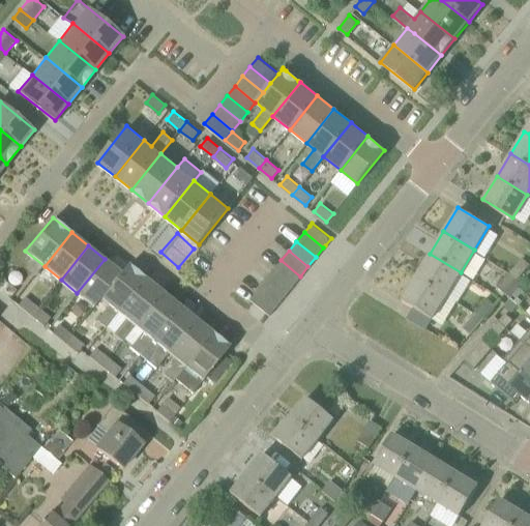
[(424,263),(416,276),(446,295),(461,272),(430,254),(424,263)]
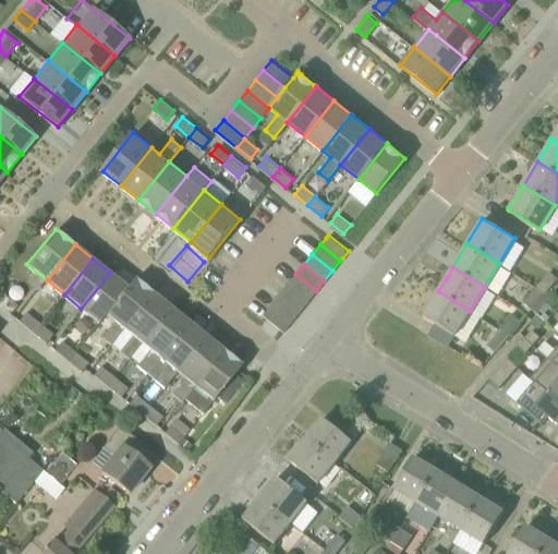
[(536,286),(545,293),(557,278),(557,277),(549,271),(536,286)]
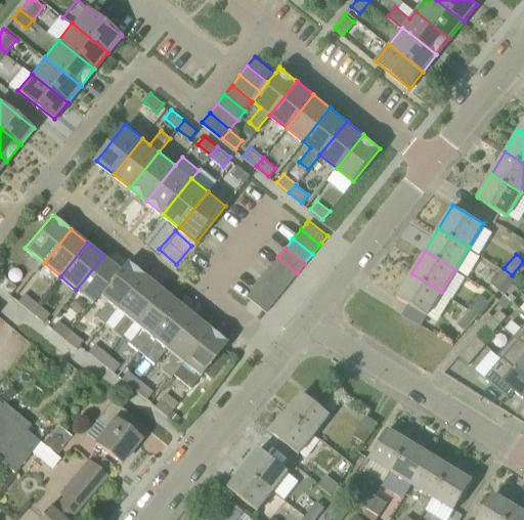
[(119,269),(103,256),(76,290),(92,302),(99,294),(119,269)]
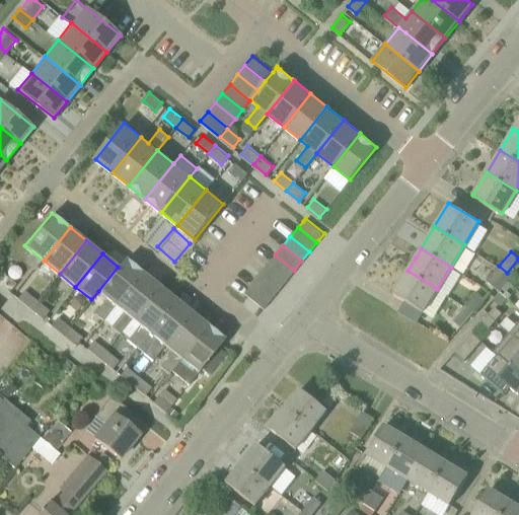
[(287,280),(294,271),(275,254),(268,265),(287,280)]
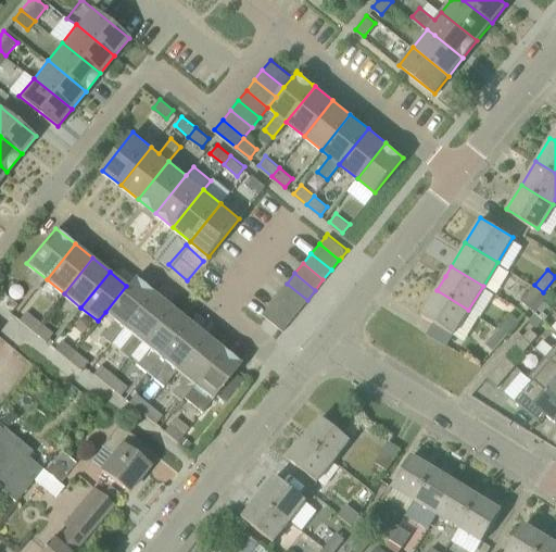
[(134,276),(126,286),(105,312),(113,318),(101,334),(111,341),(123,326),(152,290),(134,276)]
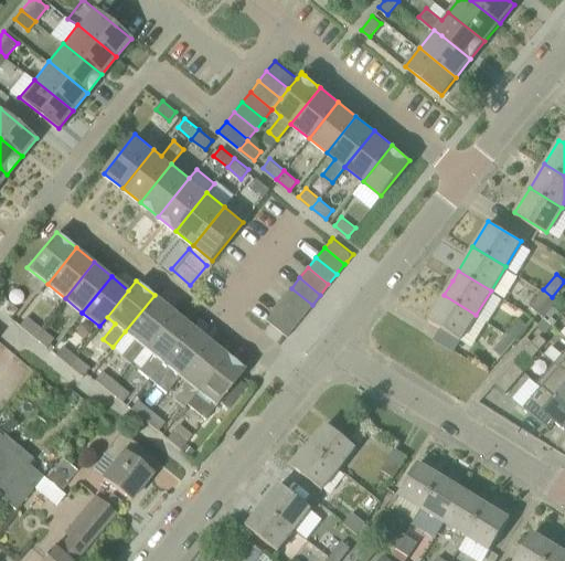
[(304,315),(312,305),(291,288),(284,298),(304,315)]
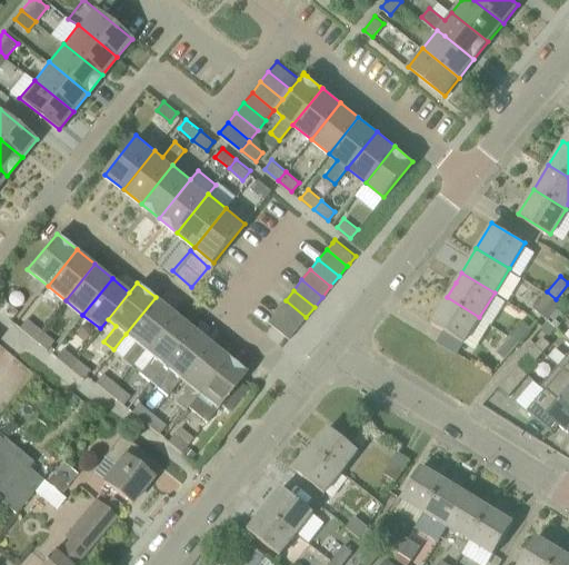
[(543,314),(556,299),(547,291),(535,306),(543,314)]
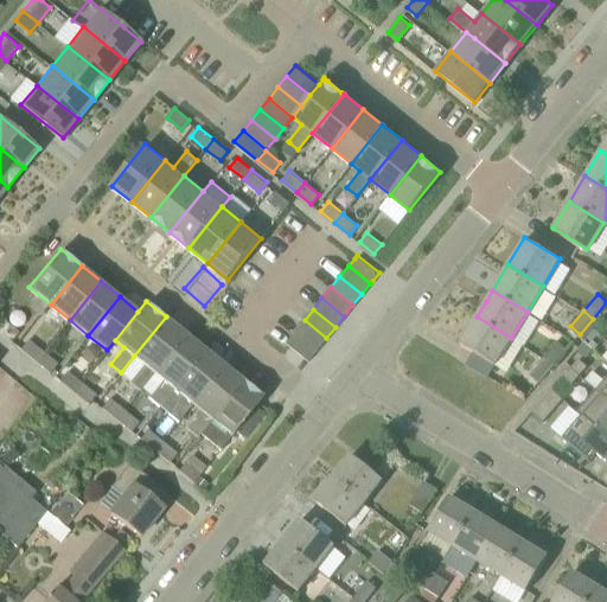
[(140,388),(154,371),(185,333),(166,316),(134,356),(142,363),(129,379),(140,388)]
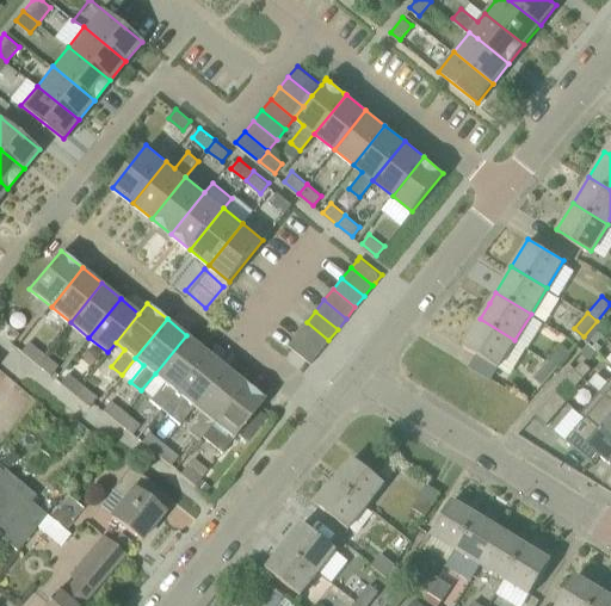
[(499,366),(514,340),(480,319),(463,345),(499,366)]
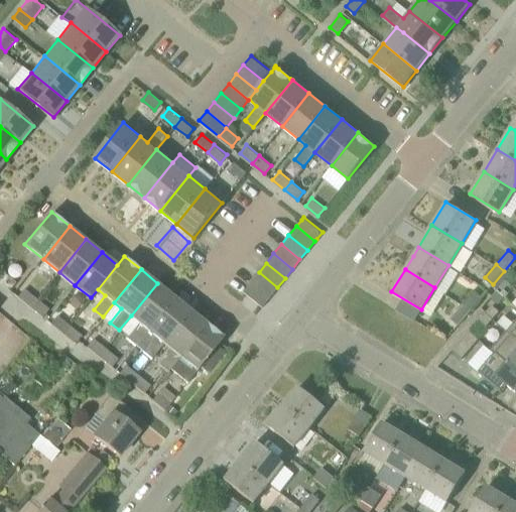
[(0,274),(0,281),(9,288),(16,280),(3,270),(0,274)]
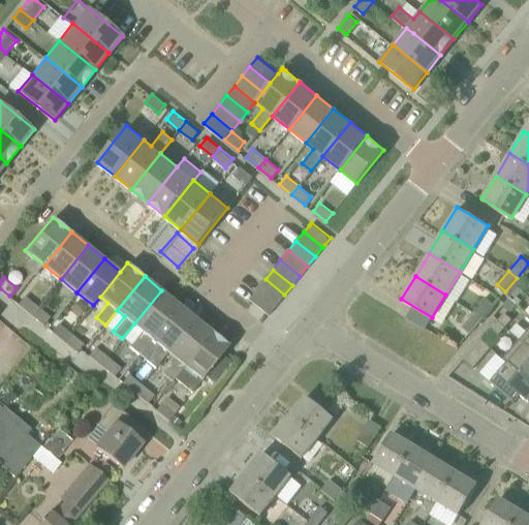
[(277,304),(284,295),(266,279),(257,288),(277,304)]
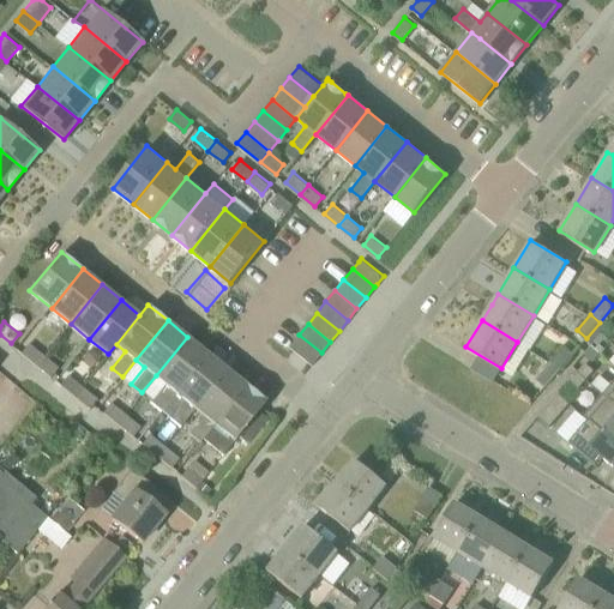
[(602,331),(594,339),(594,341),(597,343),(595,347),(600,350),(601,351),(606,347),(600,343),(607,335),(602,331)]
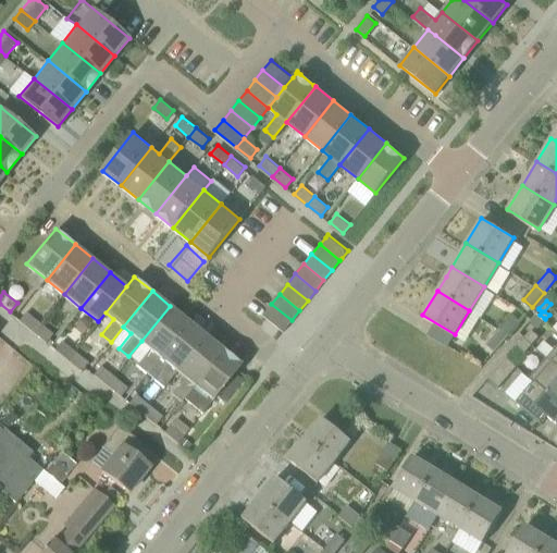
[(271,304),(268,308),(263,314),(284,330),(292,320),(271,304)]
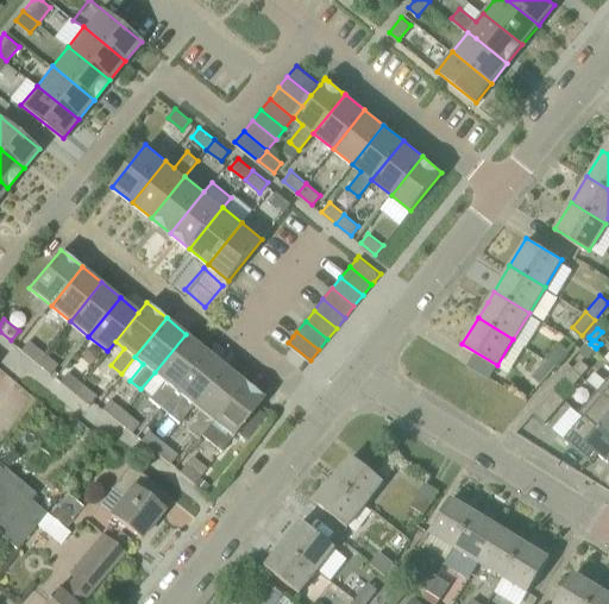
[(205,350),(186,334),(155,372),(163,381),(150,397),(159,406),(162,402),(174,388),(205,350)]
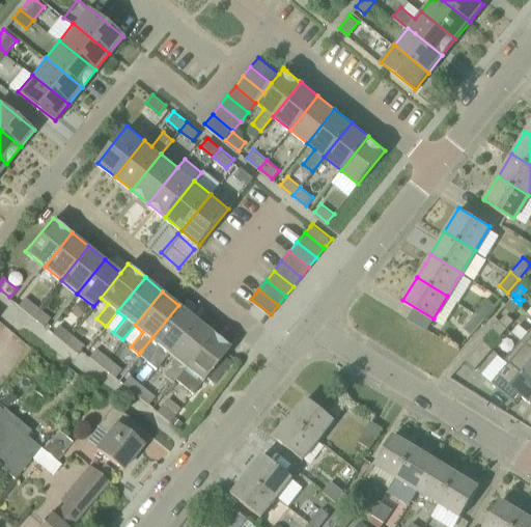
[(31,314),(37,306),(25,296),(18,304),(31,314)]
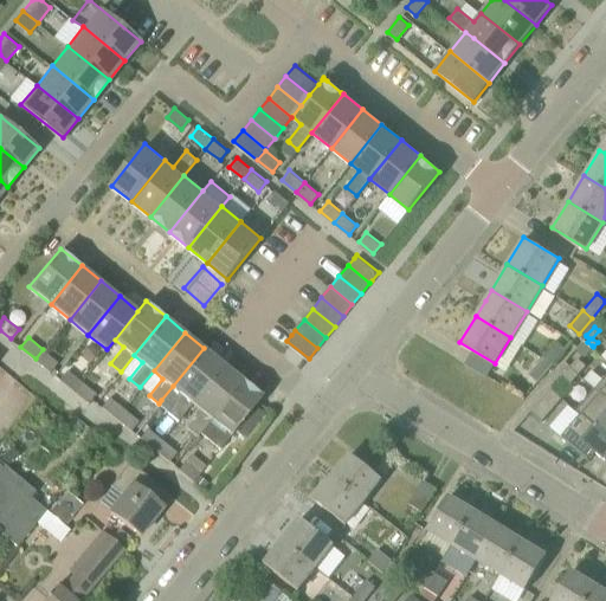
[(584,338),(577,347),(584,354),(591,346),(584,338)]
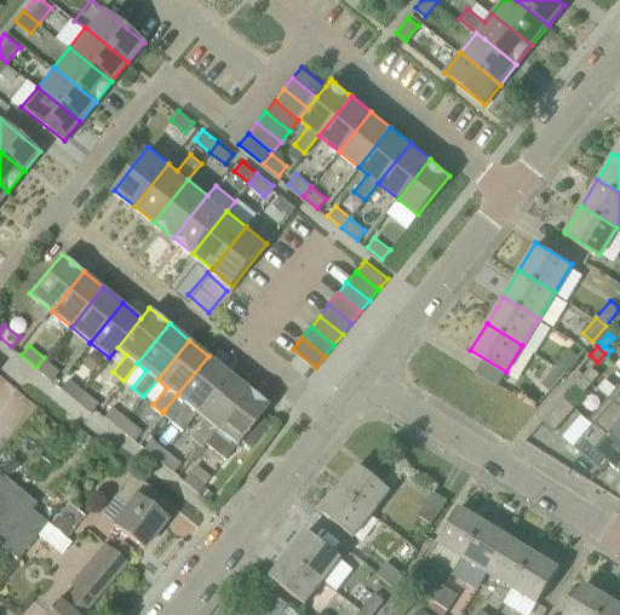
[(569,348),(555,365),(564,373),(579,356),(569,348)]
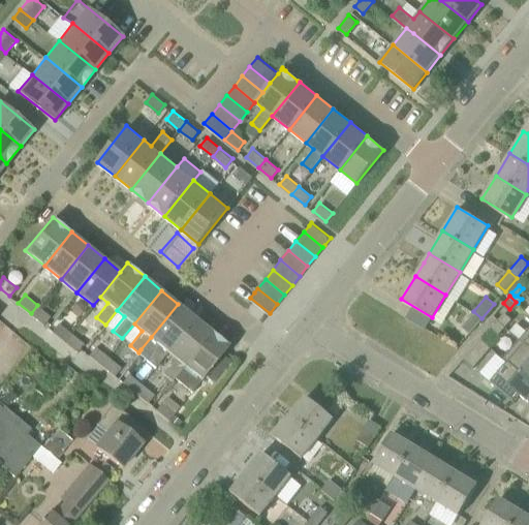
[(167,351),(195,317),(178,304),(151,337),(158,343),(147,359),(155,365),(167,350),(167,351)]
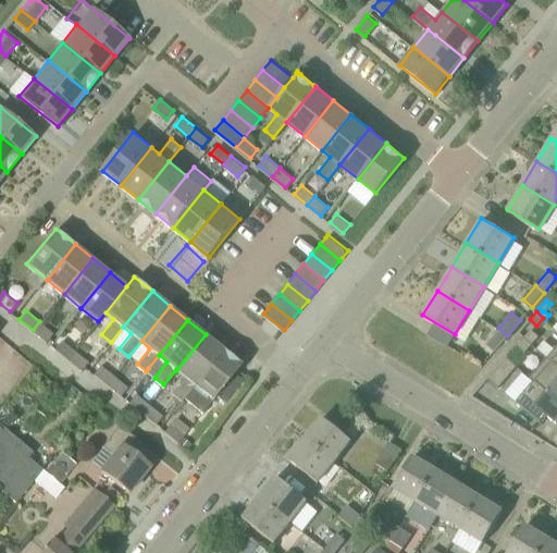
[(40,322),(34,331),(47,342),(54,333),(40,322)]
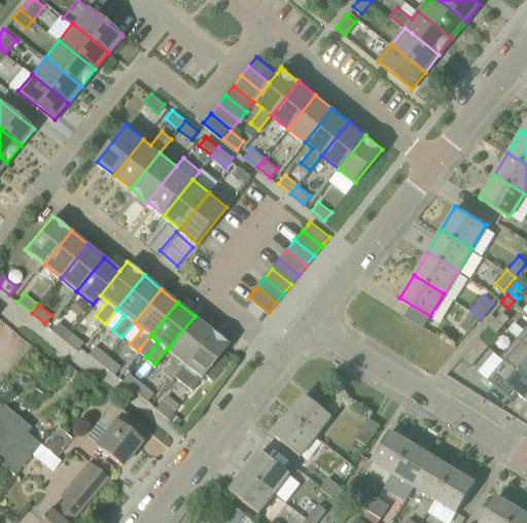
[(480,317),(471,310),(469,313),(468,314),(460,324),(468,332),(480,317)]
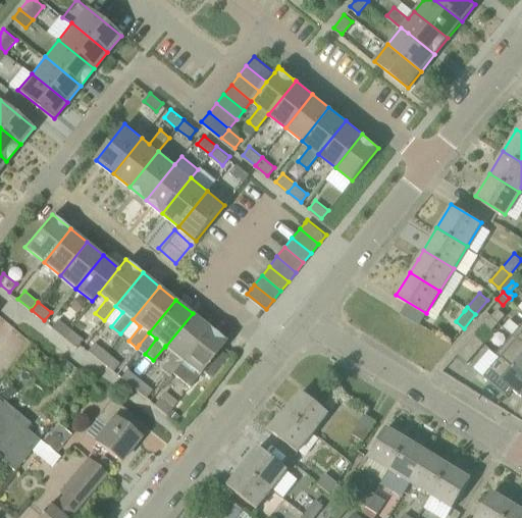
[(491,314),(498,320),(504,314),(497,308),(491,314)]
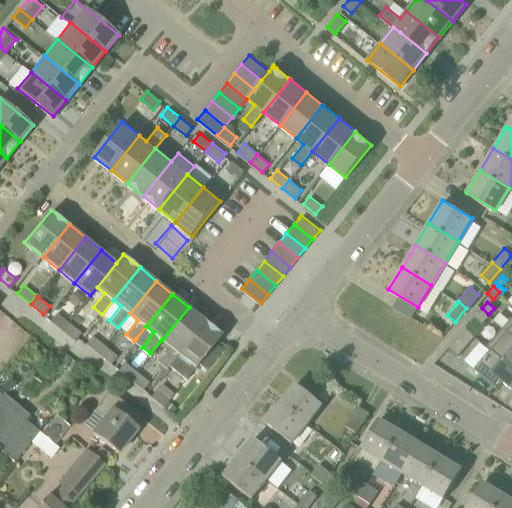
[(205,320),(189,307),(162,340),(169,345),(158,360),(167,367),(169,364),(179,353),(205,320)]
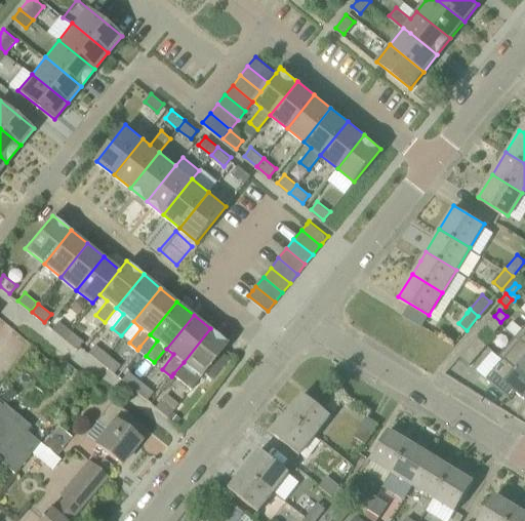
[(493,331),(500,322),(494,316),(486,325),(493,331)]
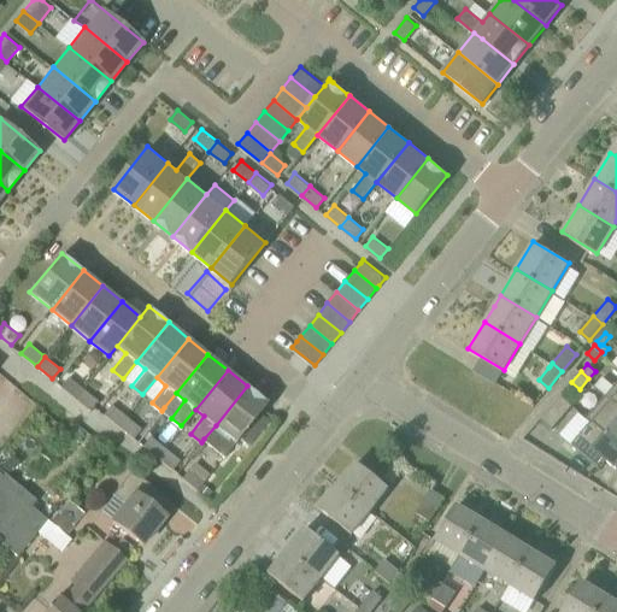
[(60,384),(76,398),(83,388),(69,375),(60,384)]
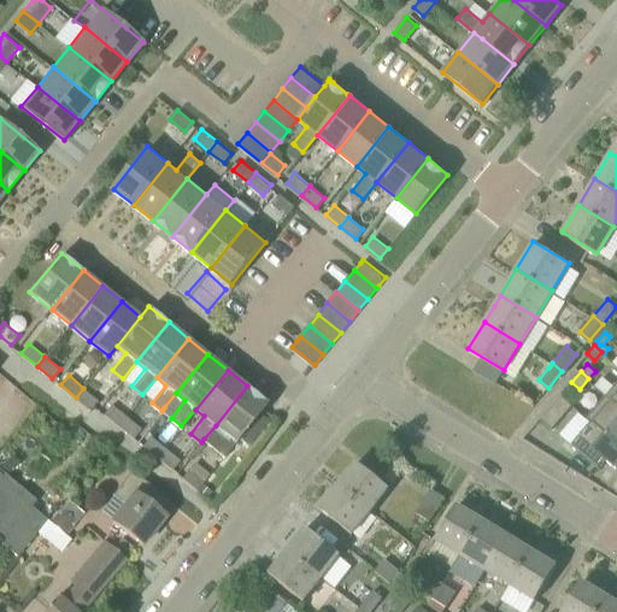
[(616,381),(606,394),(616,402),(616,381)]
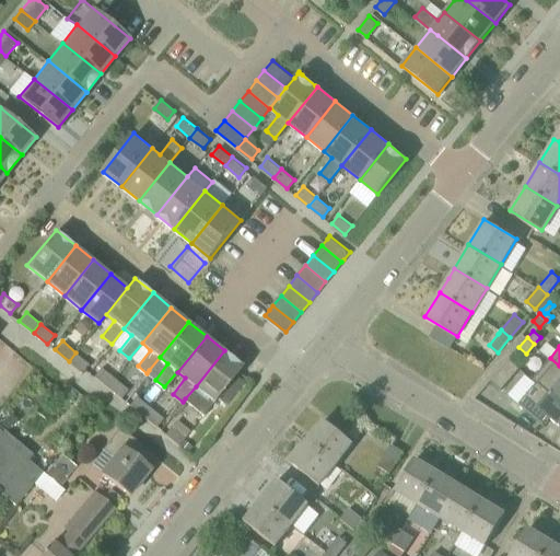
[(224,350),(196,386),(211,400),(213,401),(242,365),(224,350)]
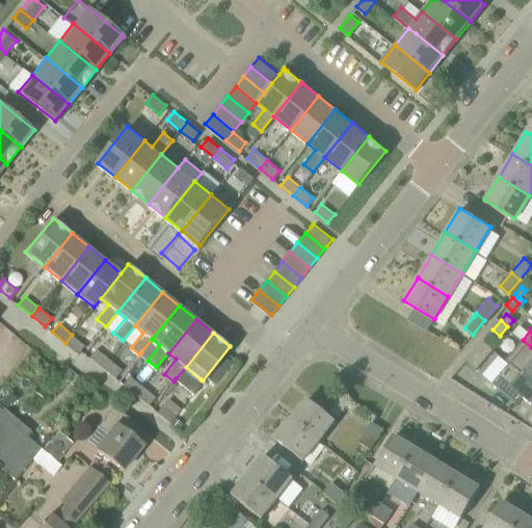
[(84,345),(72,335),(65,343),(78,353),(84,345)]
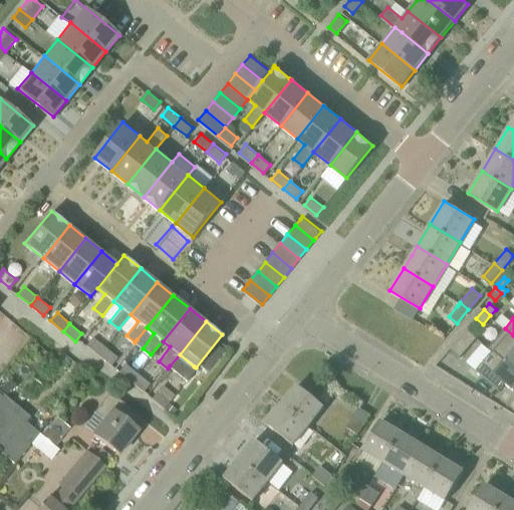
[(489,347),(513,368),(513,335),(505,328),(489,347)]
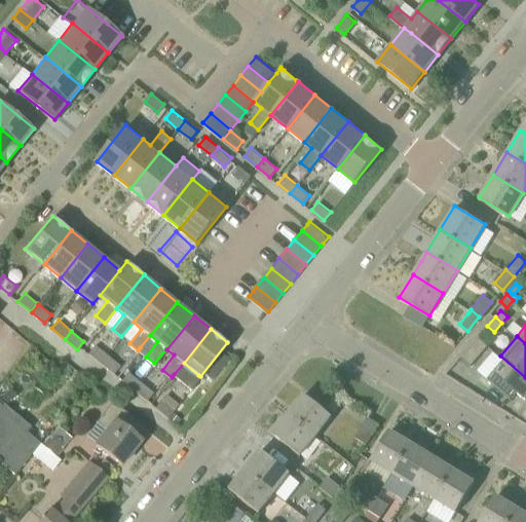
[(478,337),(460,357),(470,365),(486,345),(478,337)]
